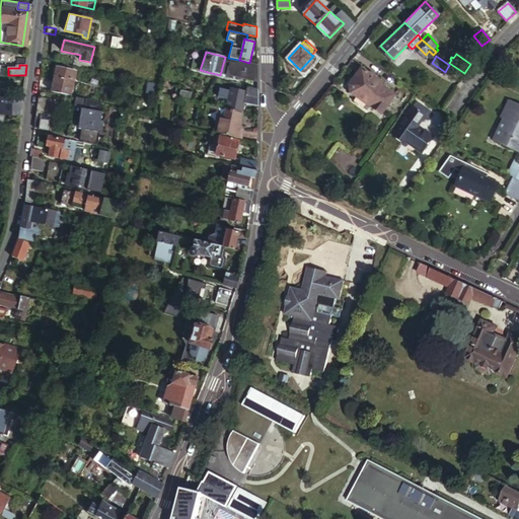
[(52,91),(72,95),(77,71),(58,67),(52,91)]
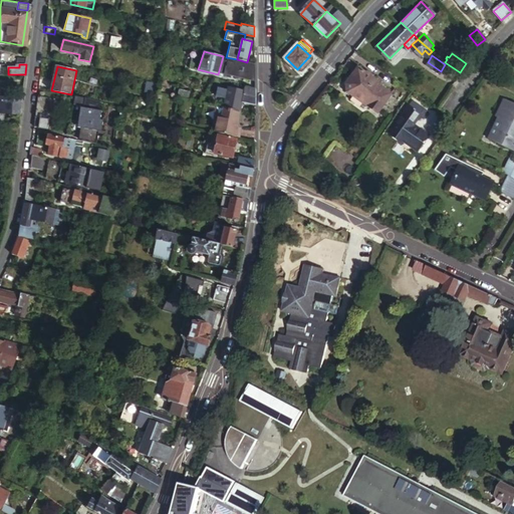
[(372,76),(365,71),(358,66),(346,82),(348,90),(352,93),(358,97),(377,110),(391,92),(379,83),(380,82),(372,76)]
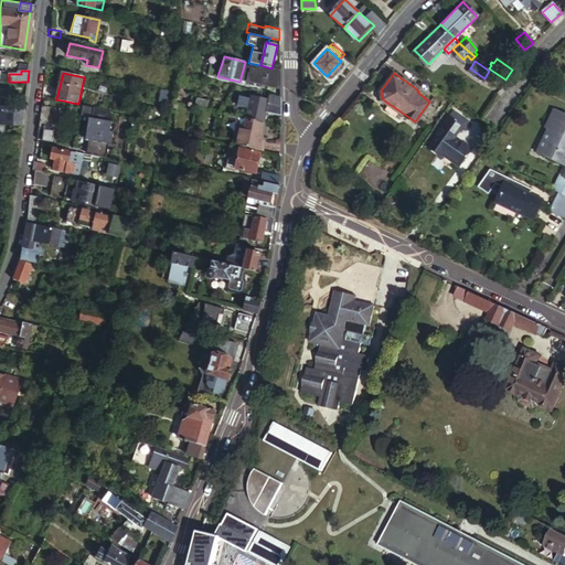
[(278,89),(280,81),(265,77),(263,85),(278,89)]
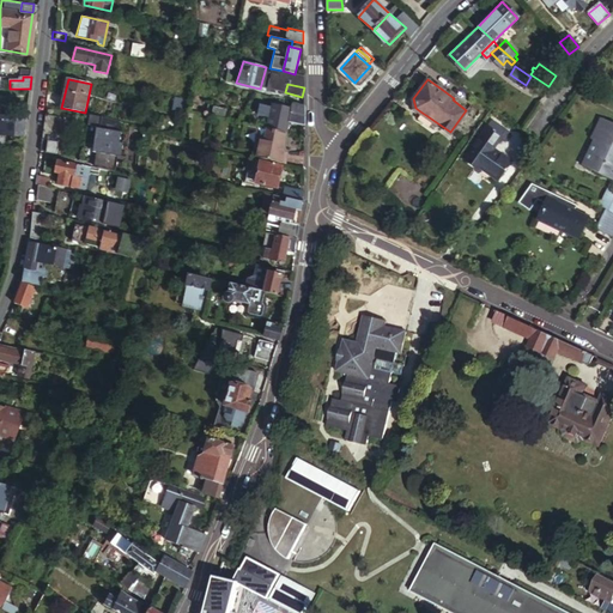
[(304,127),(304,107),(292,104),(292,108),(272,103),(272,107),(260,104),(258,115),(269,117),(266,128),(286,133),(289,123),(304,127)]
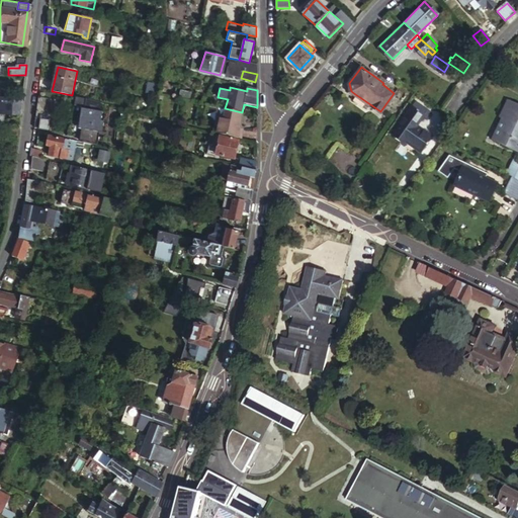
[(178,97),(192,101),(193,98),(190,97),(191,93),(180,90),(178,97)]
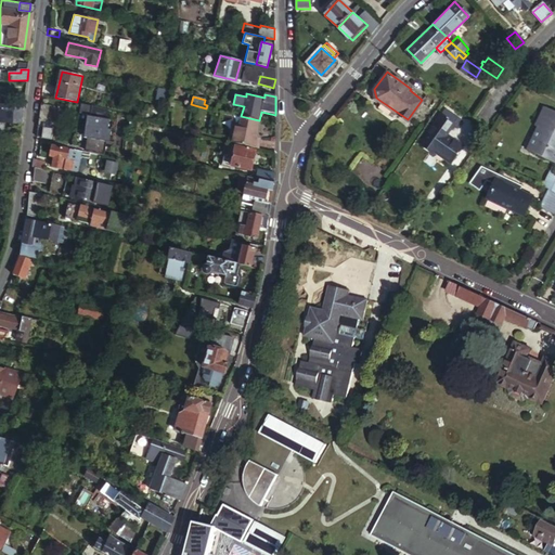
[(162,108),(164,104),(164,100),(157,98),(154,107),(162,108)]
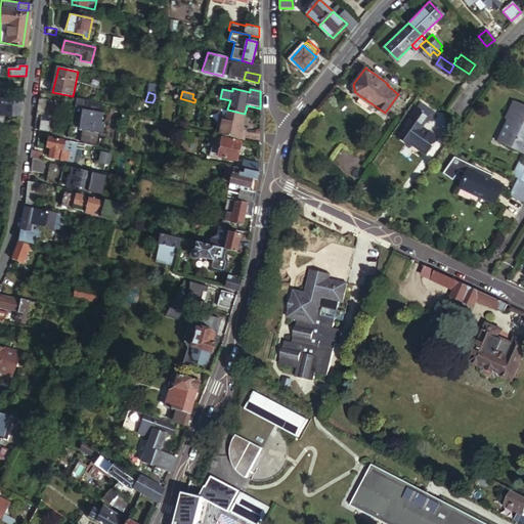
[(0,123),(2,124),(3,115),(7,115),(8,114),(9,116),(19,116),(23,99),(9,98),(0,96),(0,123)]
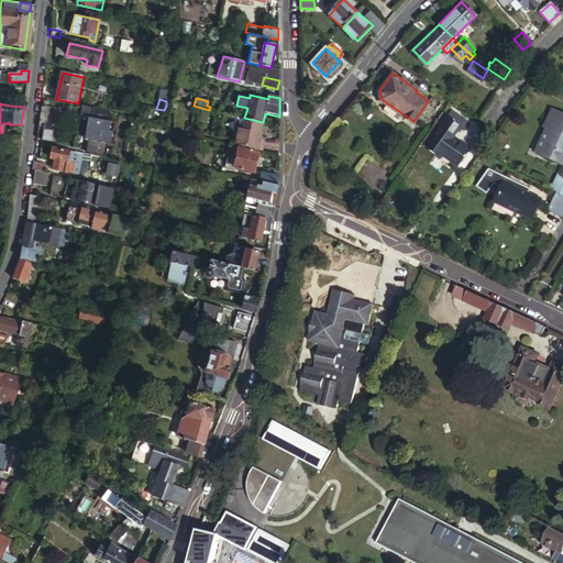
[(56,125),(57,107),(43,106),(42,124),(56,125)]
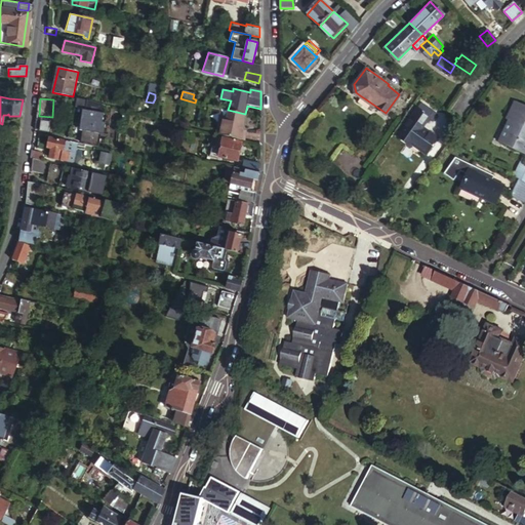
[(519,176),(524,179),(524,103),(517,98),(509,116),(513,118),(502,140),(524,151),(513,173),(519,176)]
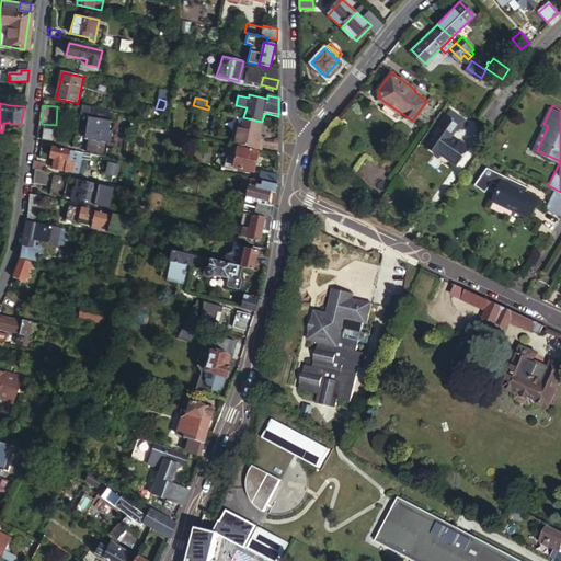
[(90,146),(89,152),(104,156),(110,133),(111,133),(112,124),(105,122),(107,110),(98,107),(96,115),(95,115),(89,145),(90,146)]
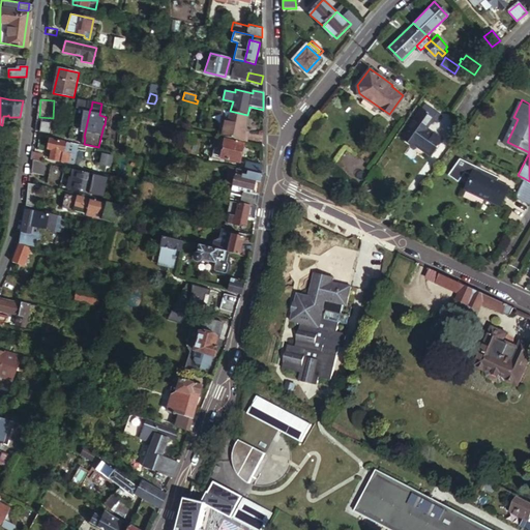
[(442,113),(427,102),(403,137),(414,145),(416,143),(431,153),(442,137),(429,126),(434,117),(438,119),(442,113)]
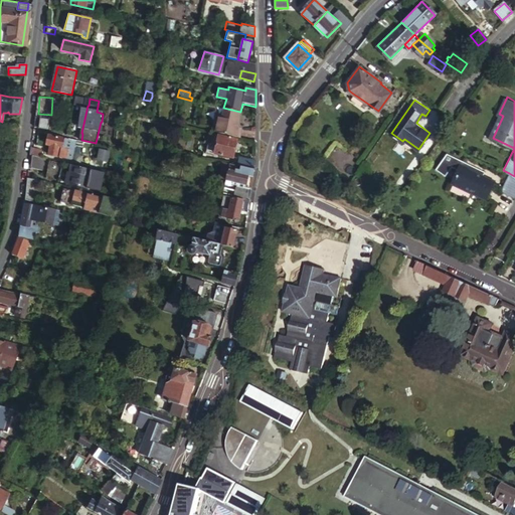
[(446,113),(438,107),(436,111),(451,122),(454,118),(446,113)]
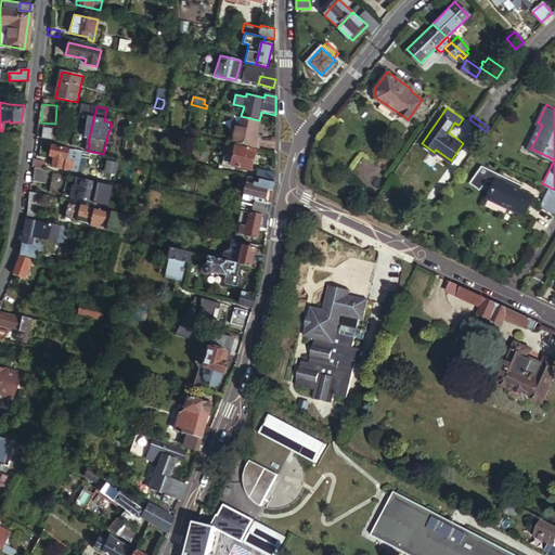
[(255,137),(259,120),(241,116),(239,126),(234,125),(230,142),(256,149),(258,138),(255,137)]
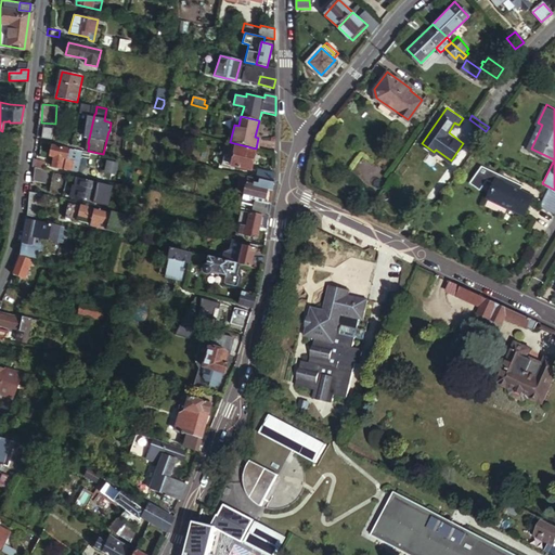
[(53,129),(37,126),(36,134),(42,136),(41,137),(51,139),(53,129)]
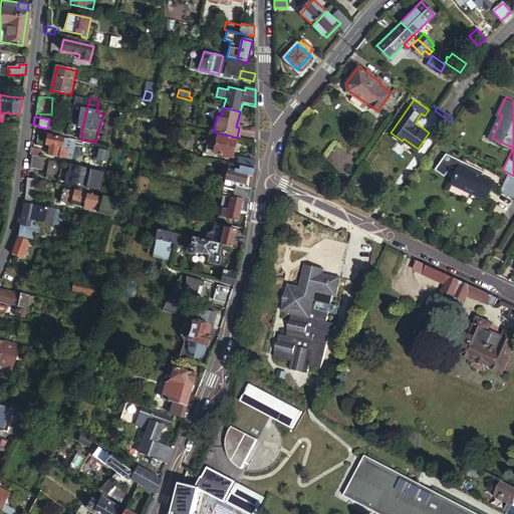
[(16,134),(18,126),(4,124),(3,132),(16,134)]
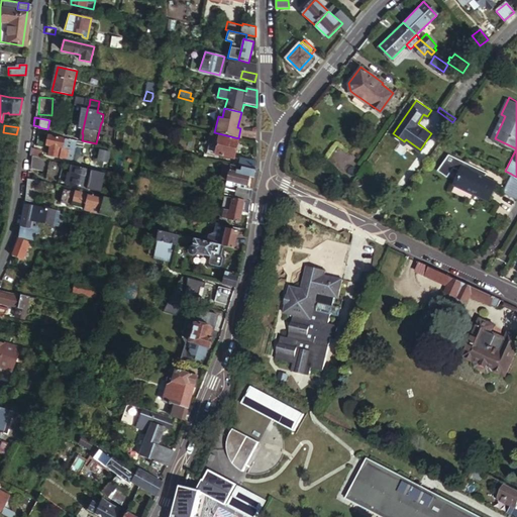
[(67,159),(71,140),(47,135),(45,145),(50,146),(48,154),(67,159)]
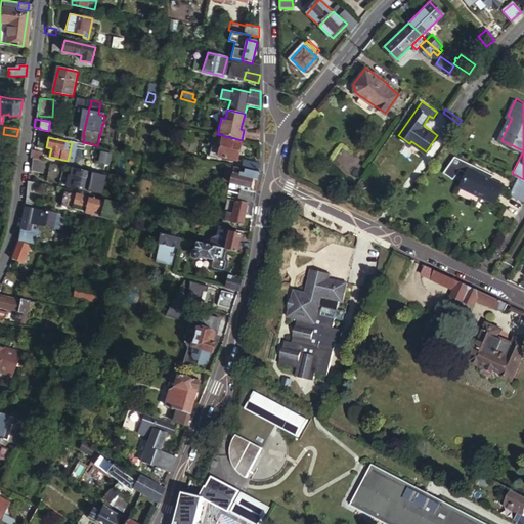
[(238,142),(216,137),(214,145),(218,146),(215,155),(234,160),(238,142)]
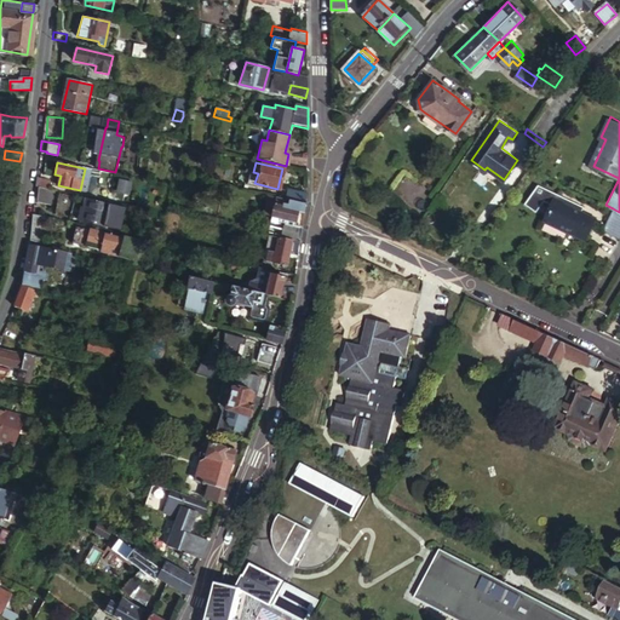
[(86,191),(91,170),(85,168),(80,190),(86,191)]
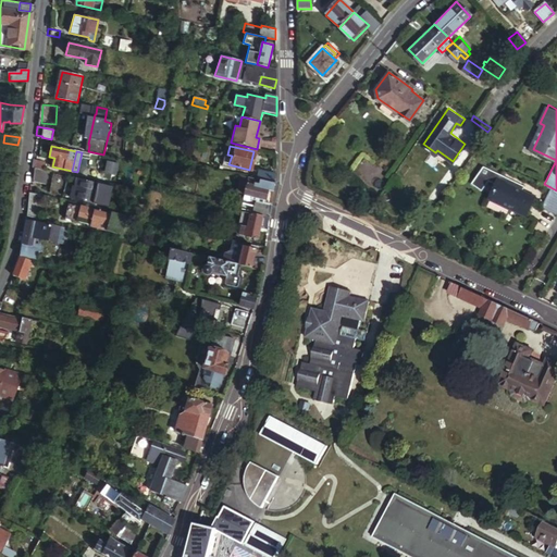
[(46,162),(33,159),(32,166),(34,168),(45,170),(46,162)]
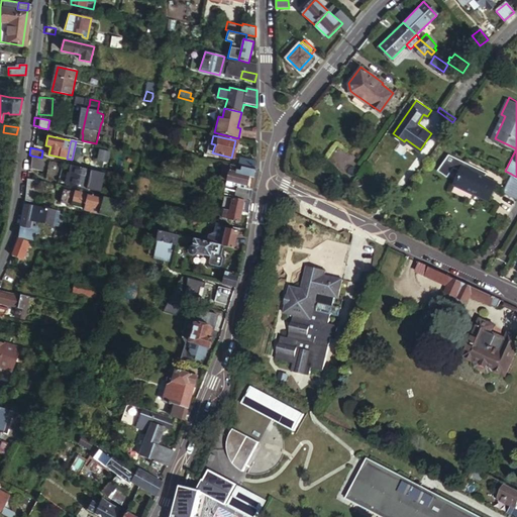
[(106,160),(109,149),(99,147),(97,158),(106,160)]
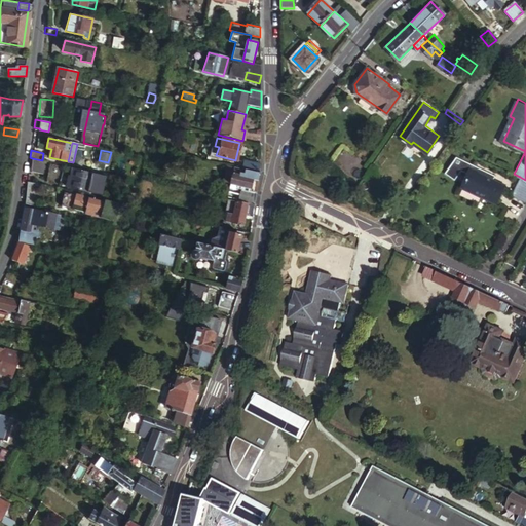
[(42,160),(32,158),(30,168),(46,173),(48,161),(42,160)]
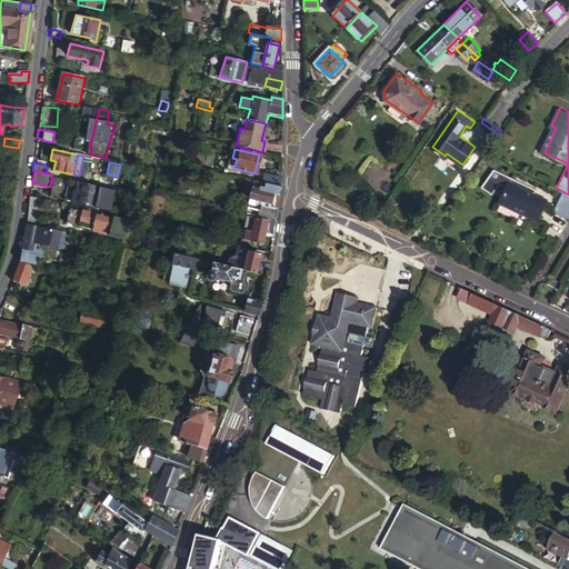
[(280,186),(281,176),(265,172),(261,181),(280,186)]
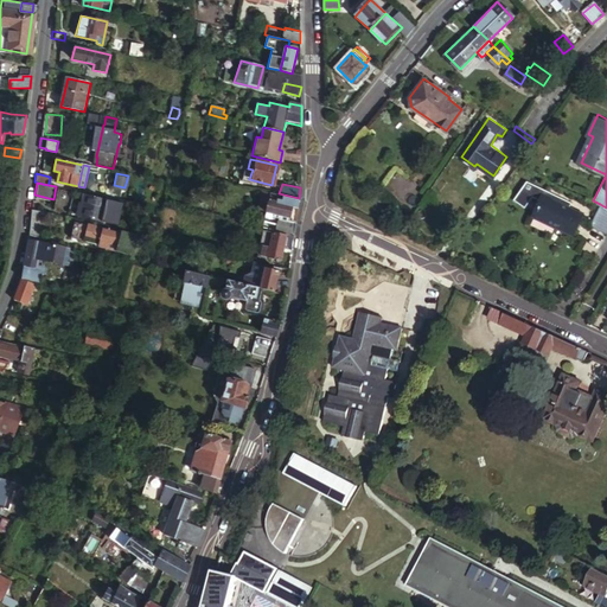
[(266,211),(270,192),(261,190),(257,209),(266,211)]
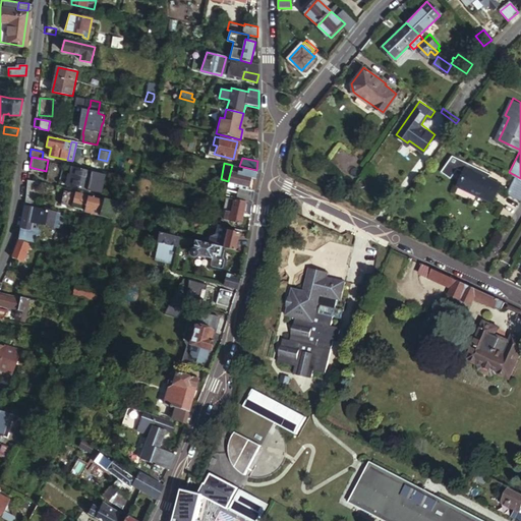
[(500,181),(467,164),(458,181),(490,198),(500,181)]
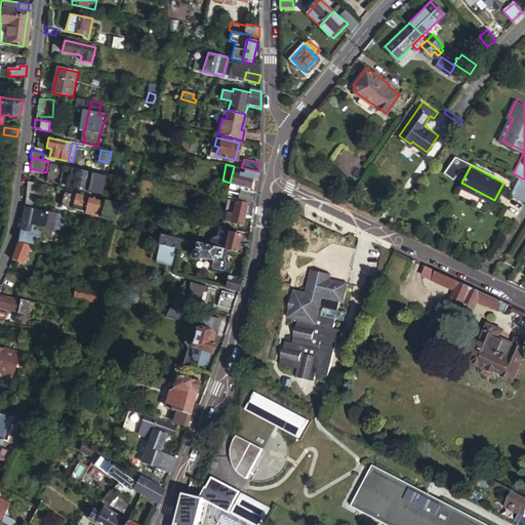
[(258,179),(258,171),(241,167),(234,166),(230,183),(240,186),(251,188),(253,178),(258,179)]
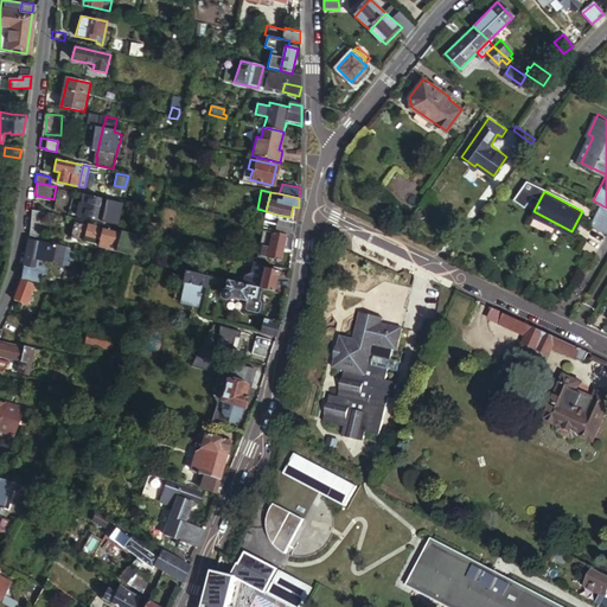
[(114,202),(85,196),(83,204),(80,203),(77,216),(109,223),(113,209),(117,210),(120,204),(114,203),(114,202)]
